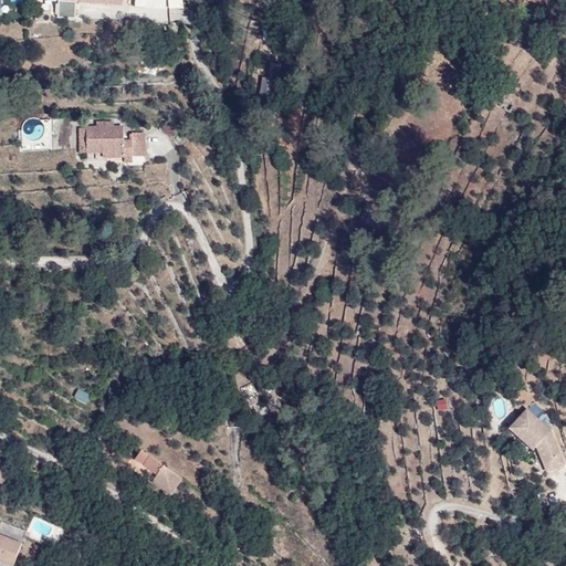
[(169,9),(170,21),(186,20),(185,8),(169,9)]
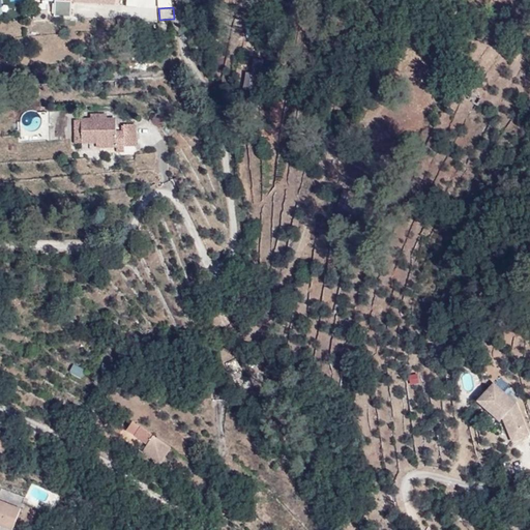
[(119,19),(117,21),(118,25),(121,28),(125,27),(127,24),(126,21),(123,19),(119,19)]
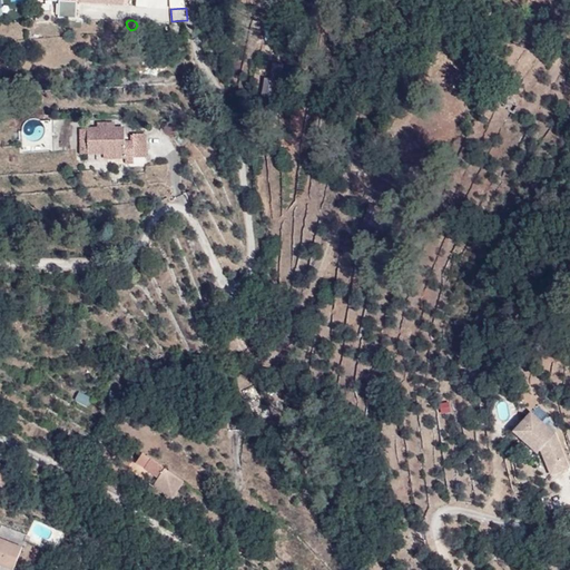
[(277,99),(284,65),(274,64),(271,81),(267,96),(267,98),(277,99)]
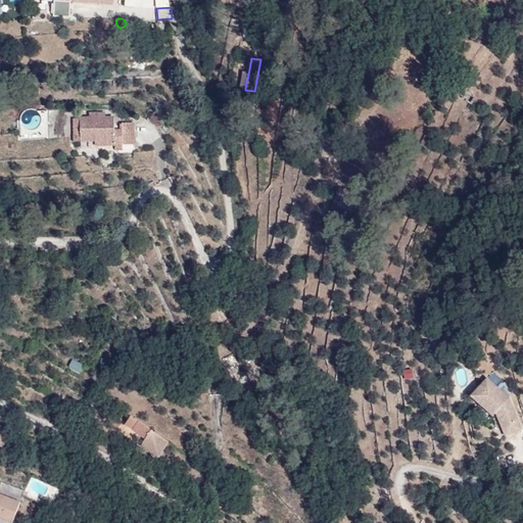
[(470,102),(475,94),(465,87),(459,94),(470,102)]
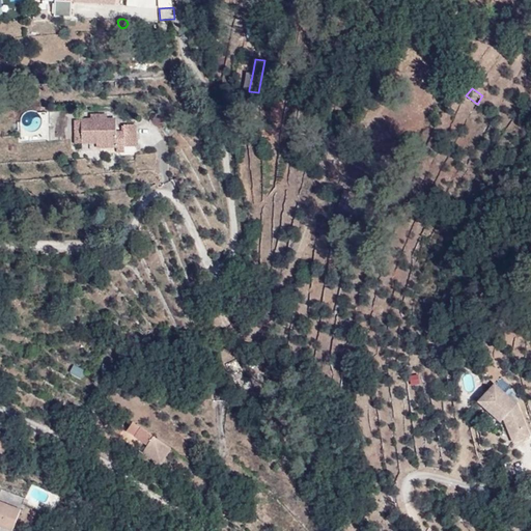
[(124,147),(124,134),(135,134),(135,126),(123,126),(123,132),(116,132),(116,120),(102,120),(102,115),(90,115),(91,120),(81,120),(82,129),(74,129),(75,144),(96,144),(117,143),(117,148),(117,152),(124,152),(124,147)]
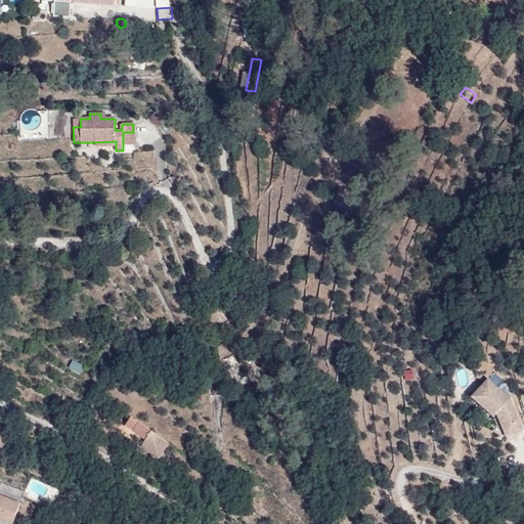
[(133,145),(133,132),(123,132),(123,145),(133,145)]
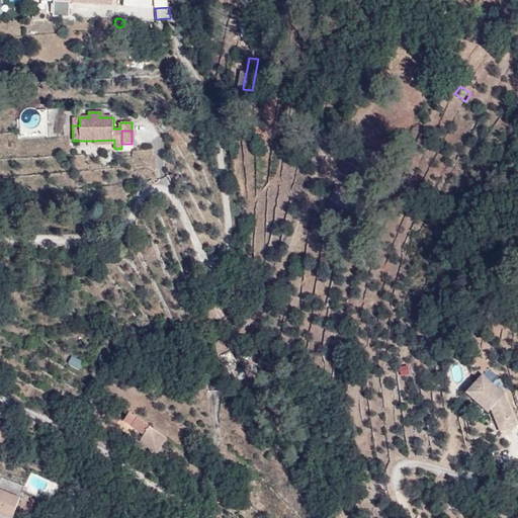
[(336,205),(342,187),(335,185),(327,210),(334,212),(337,205),(336,205)]
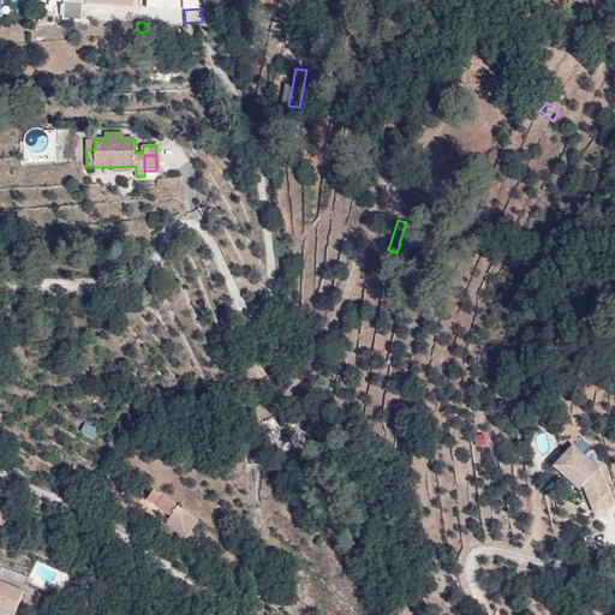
[(100,430),(85,423),(81,433),(95,440),(100,430)]
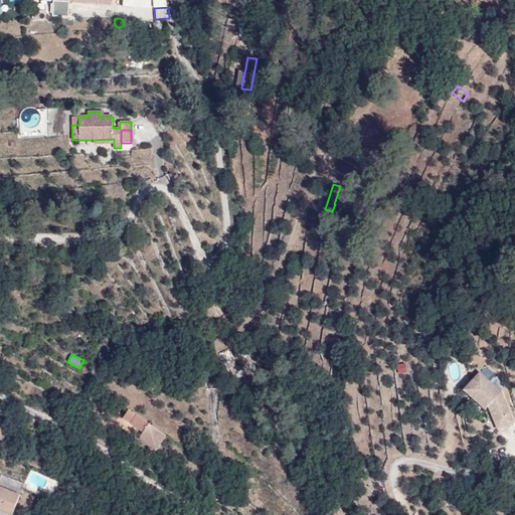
[(400,375),(409,371),(405,360),(395,364),(400,375)]
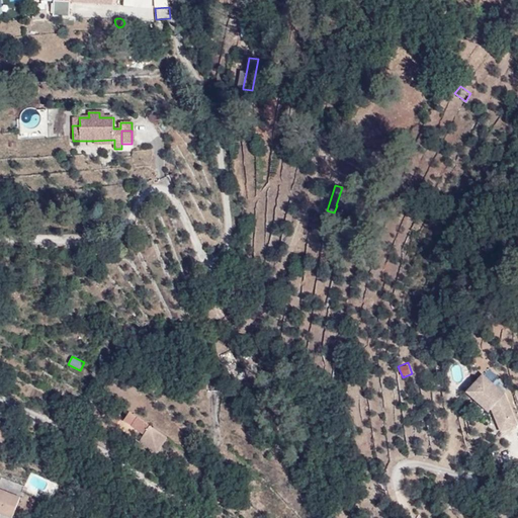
[(503,433),(517,427),(517,424),(507,397),(485,377),(472,393),(495,412),(503,433)]
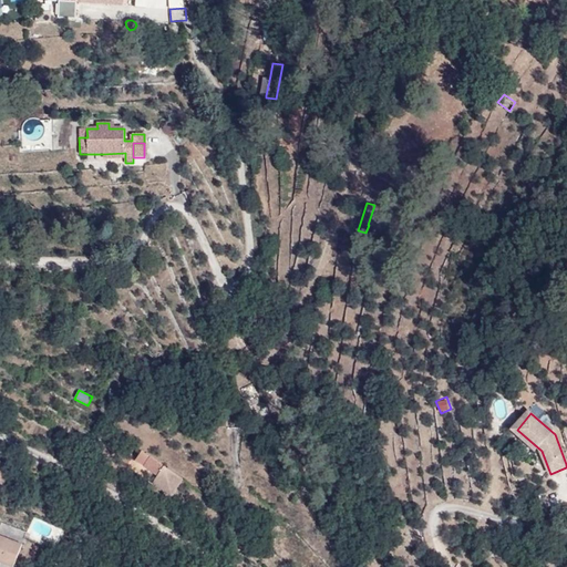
[(539,450),(517,430),(513,433),(537,454),(539,450)]
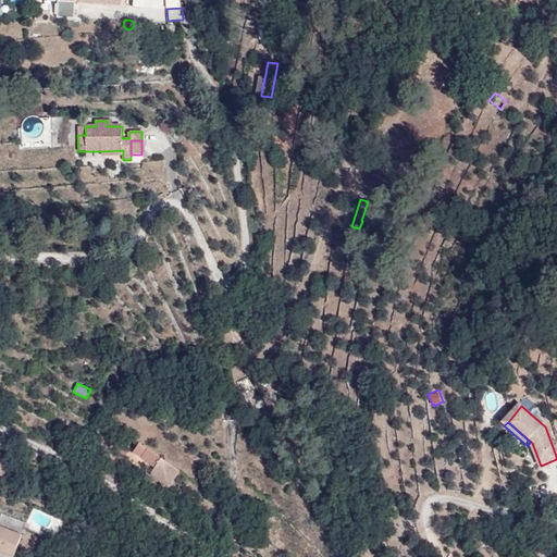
[(180,471),(139,444),(134,453),(156,468),(150,475),(169,487),(180,471)]
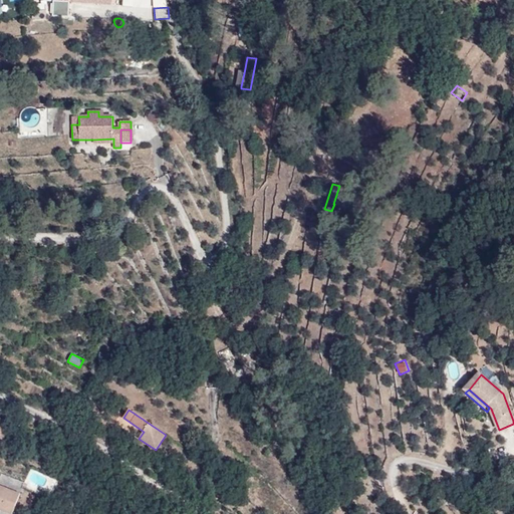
[(0,509),(11,513),(20,494),(0,486),(0,509)]
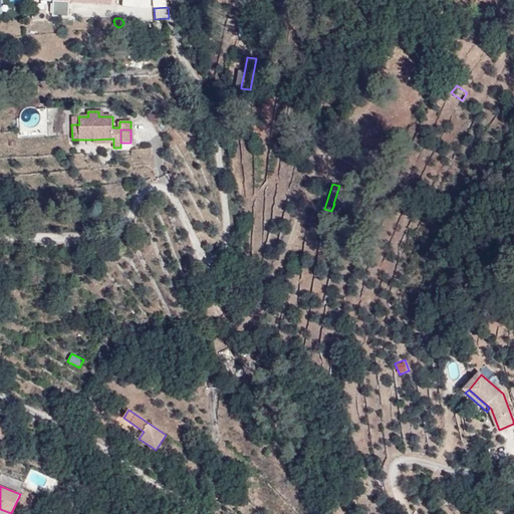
[(43,513),(47,504),(36,498),(32,507),(43,513)]
